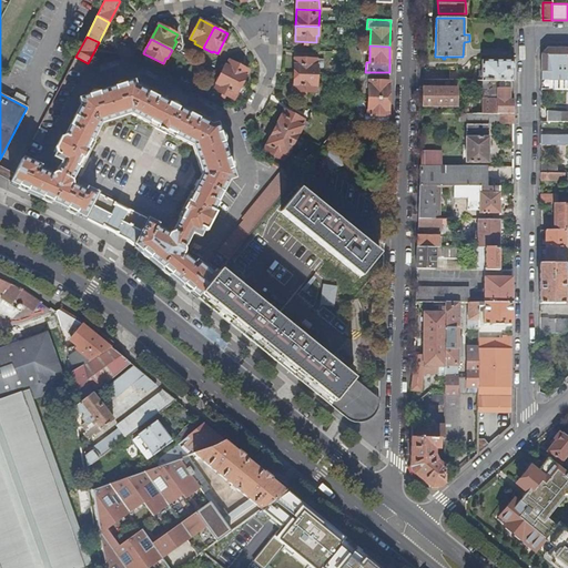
[(567,89),(567,48),(548,48),(541,53),(541,89),(567,89)]
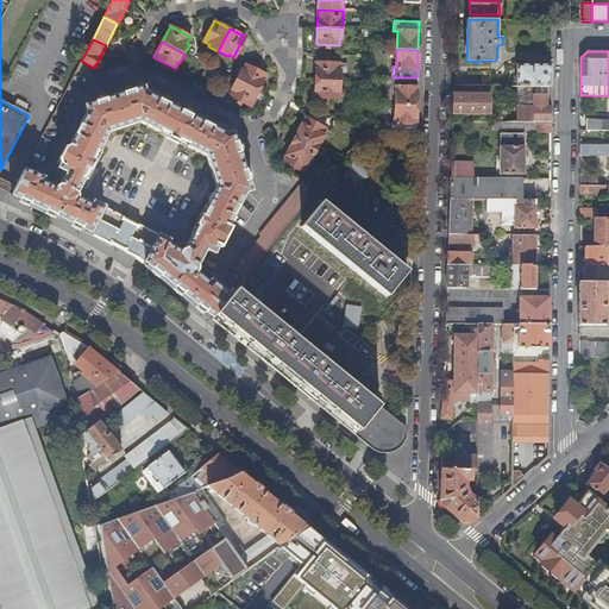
[(315,62),(315,80),(340,81),(340,70),(339,70),(339,63),(315,62)]
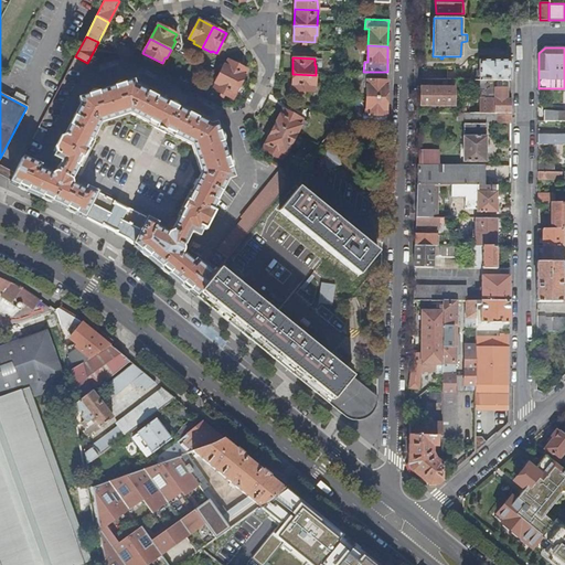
[(240,84),(247,70),(227,60),(224,66),(224,65),(220,74),(240,84)]
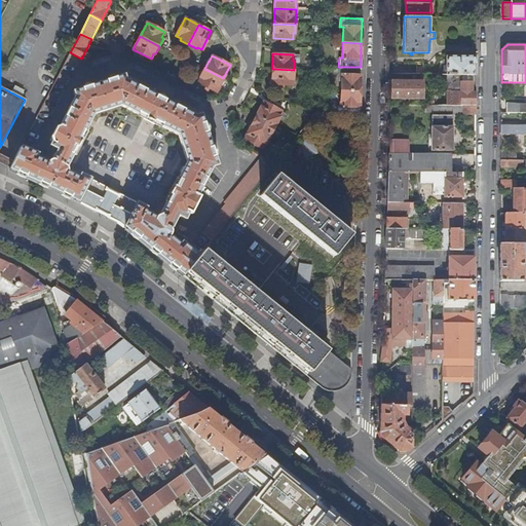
[(476,57),(446,55),(446,74),(476,74),(476,57)]
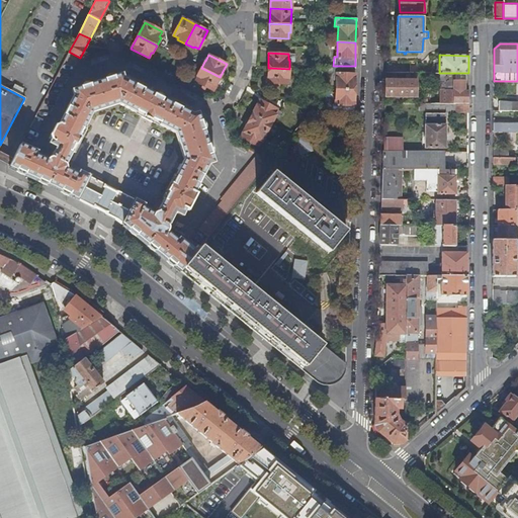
[(336,74),(335,89),(354,90),(355,66),(333,66),(333,74),(336,74)]
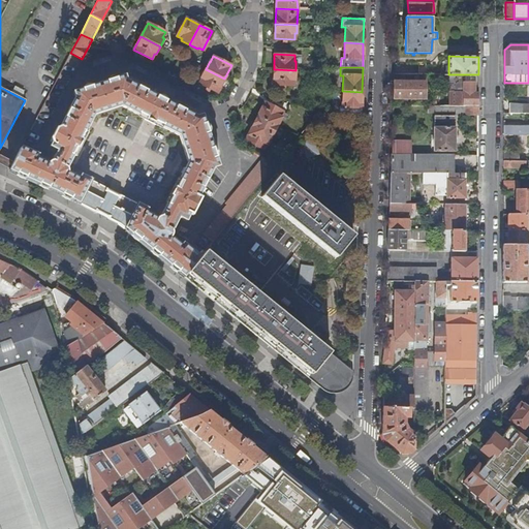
[(224,79),(206,69),(201,78),(203,78),(199,83),(217,92),(224,79)]
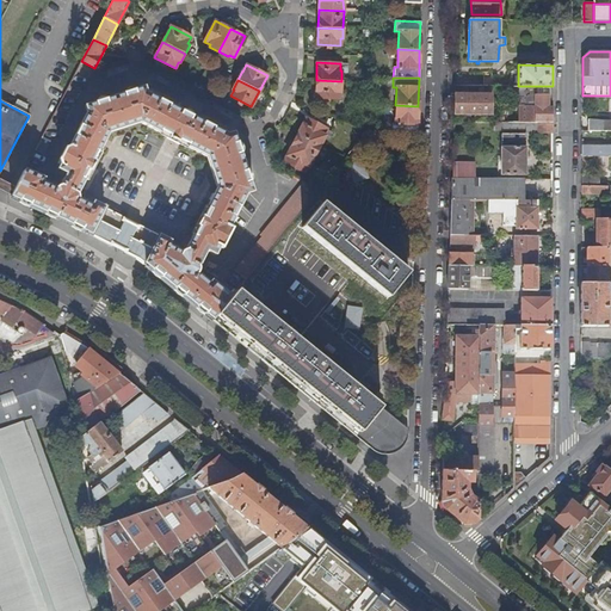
[(341,91),(341,81),(316,80),(316,98),(339,99),(339,91),(341,91)]
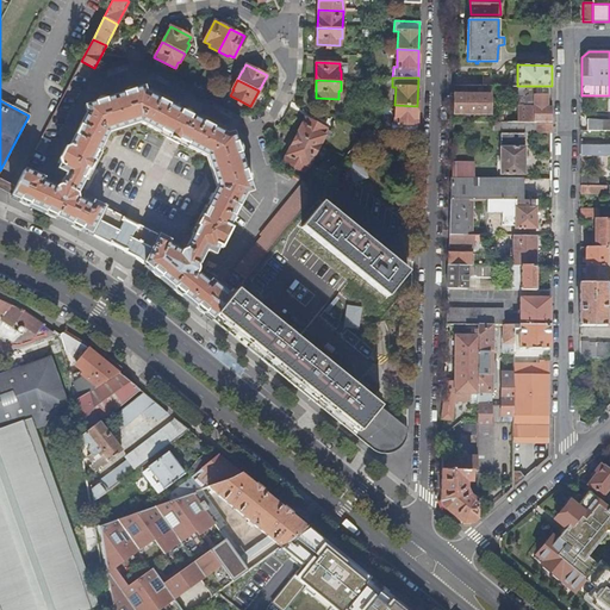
[(552,122),(552,86),(517,86),(454,85),(453,113),(490,114),(490,93),(515,93),(515,106),(506,106),(506,122),(524,122),(552,122)]
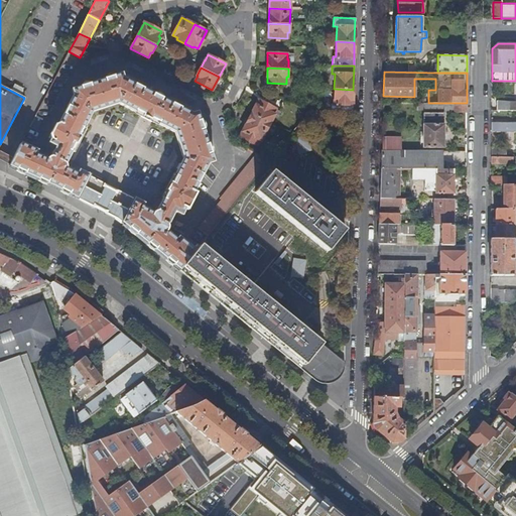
[(142,116),(153,95),(123,79),(121,74),(116,76),(73,90),(74,94),(59,123),(56,122),(49,138),(51,139),(49,142),(56,146),(54,151),(51,156),(48,158),(46,159),(35,154),(37,150),(21,144),(14,158),(11,163),(11,164),(10,164),(9,166),(45,182),(62,190),(93,207),(105,183),(80,170),(78,174),(67,169),(66,163),(69,157),(72,152),(73,153),(85,129),(84,128),(92,112),(119,104),(142,116)]
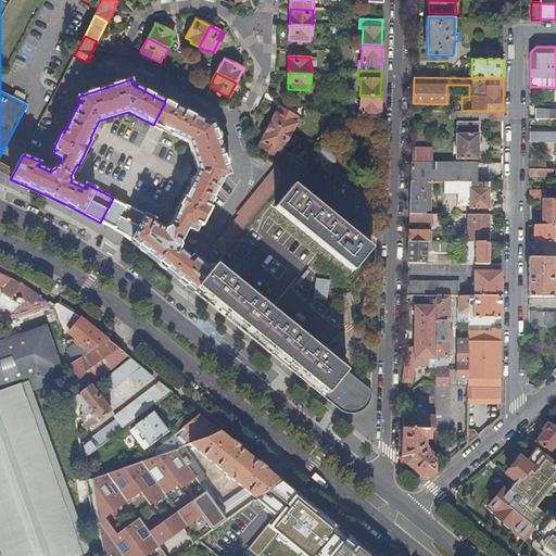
[(356,112),(356,122),(379,122),(380,97),(359,96),(359,112),(356,112)]
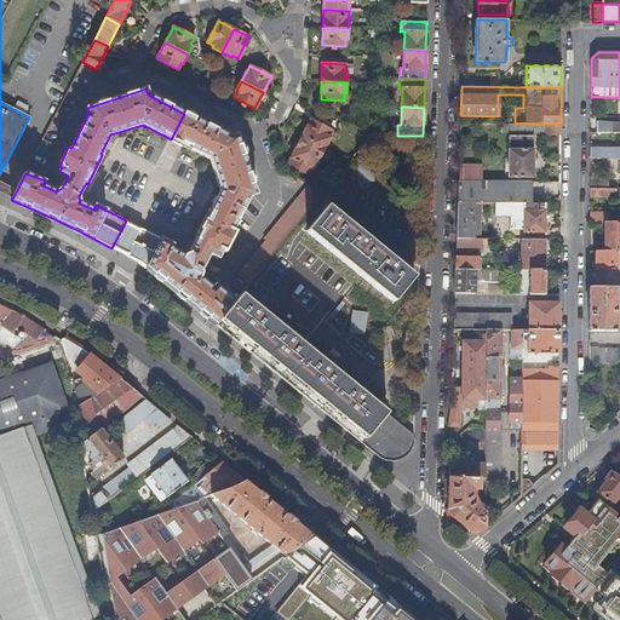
[(184,114),(171,139),(174,141),(182,144),(211,159),(220,191),(211,211),(210,210),(195,239),(196,239),(191,247),(189,253),(187,253),(184,256),(171,248),(173,245),(142,229),(135,224),(126,220),(112,248),(120,252),(128,257),(142,263),(216,325),(235,302),(214,285),(212,287),(200,277),(201,275),(202,270),(207,274),(212,264),(206,262),(208,257),(210,254),(219,258),(223,250),(225,252),(235,233),(233,231),(250,196),(256,194),(239,141),(237,136),(230,137),(194,119),(188,115),(184,114)]
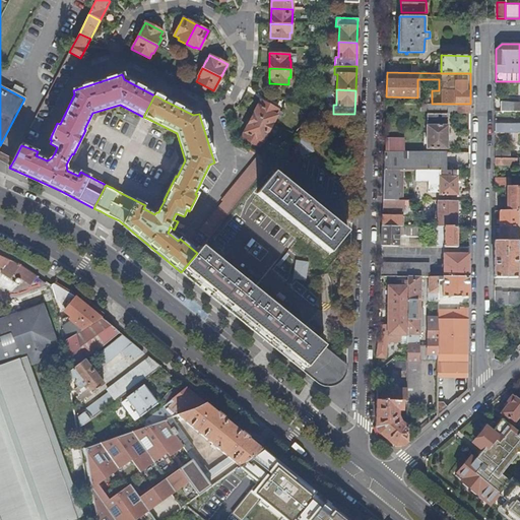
[(254,114),(272,124),(276,116),(275,115),(278,110),(260,101),(254,114)]
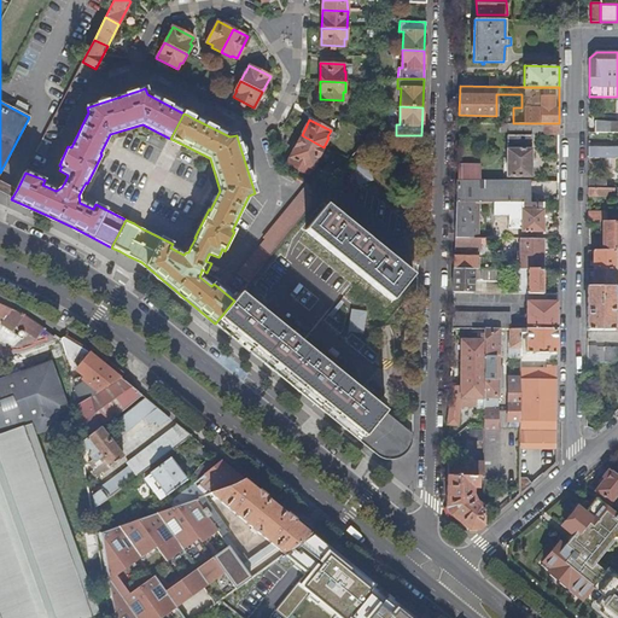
[(617,122),(595,122),(595,133),(617,133),(617,122)]
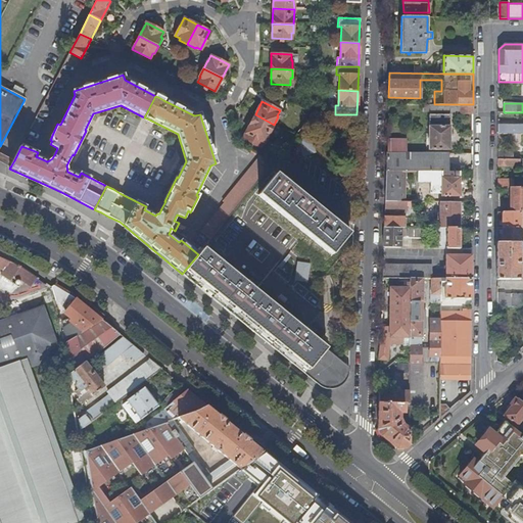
[(449,104),(434,104),(430,104),(430,112),(449,112),(449,104)]
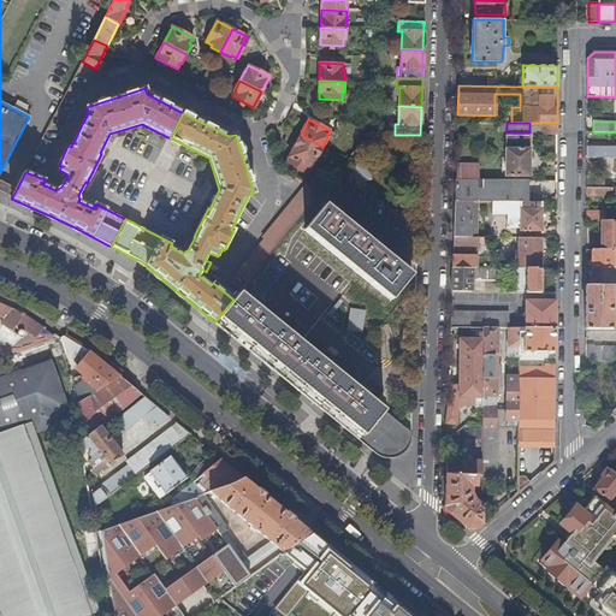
[(557,134),(557,123),(529,123),(529,132),(544,132),(544,134),(557,134)]
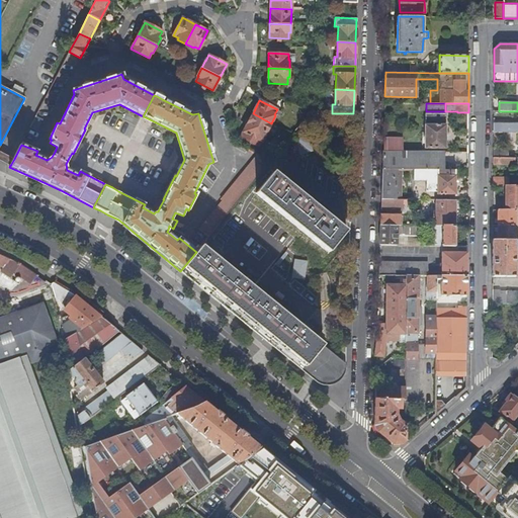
[(253,113),(247,123),(266,134),(271,123),(253,113)]
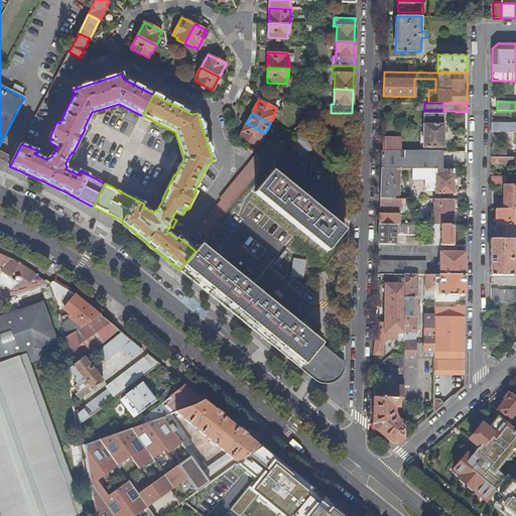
[(423,113),(422,146),(443,147),(443,113),(423,113)]
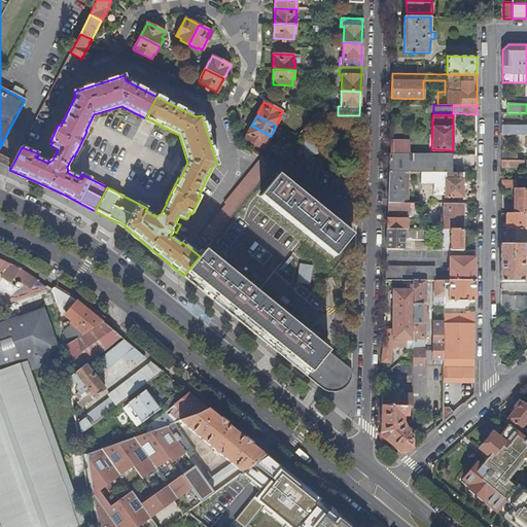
[(43,121),(36,118),(30,130),(37,134),(43,121)]
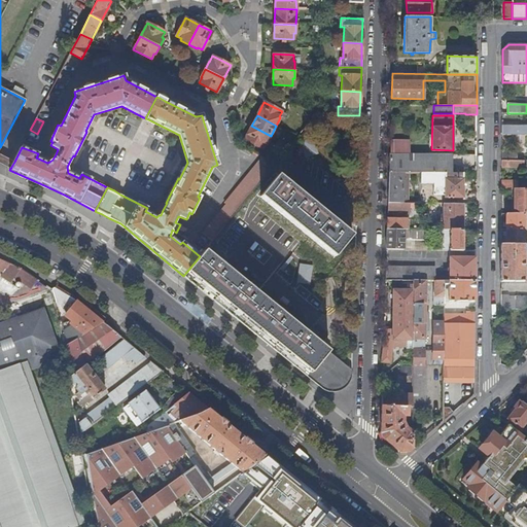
[(501,134),(526,134),(526,125),(501,126),(501,134)]
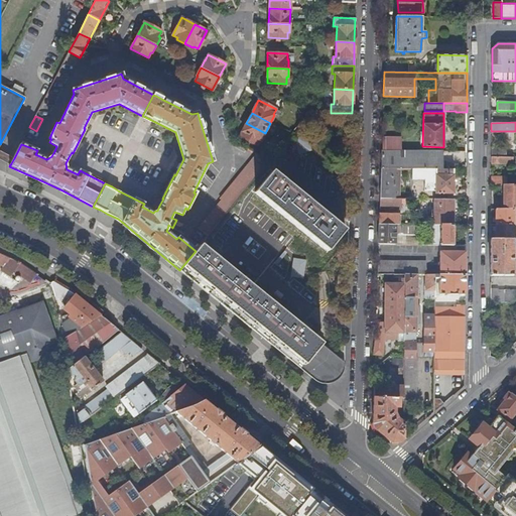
[(261,141),(265,133),(246,123),(240,136),(257,145),(260,140),(261,141)]
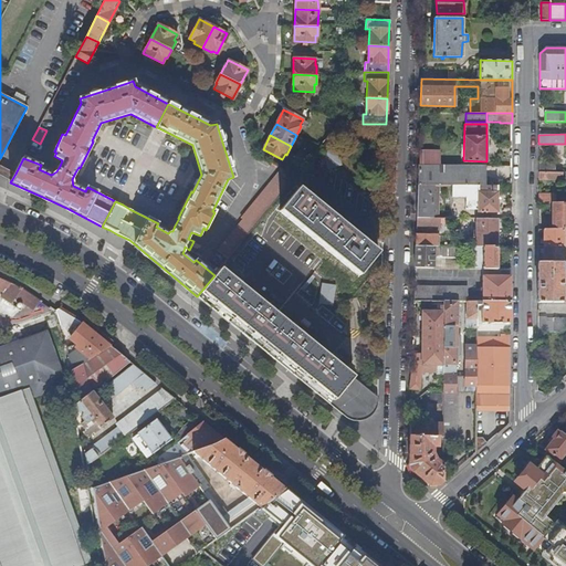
[(322,149),(320,147),(312,156),(314,158),(322,149)]
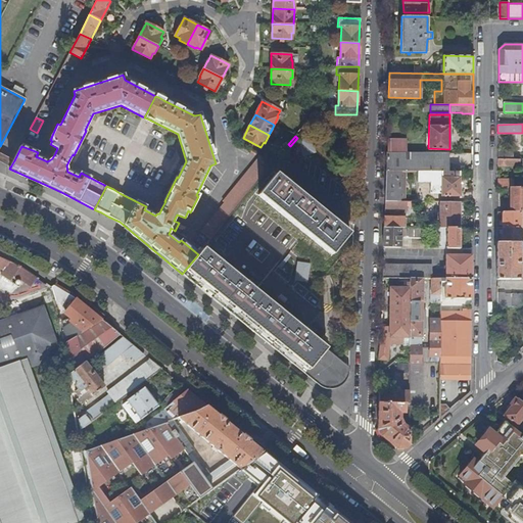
[(299,140),(304,155),(315,152),(311,137),(299,140)]
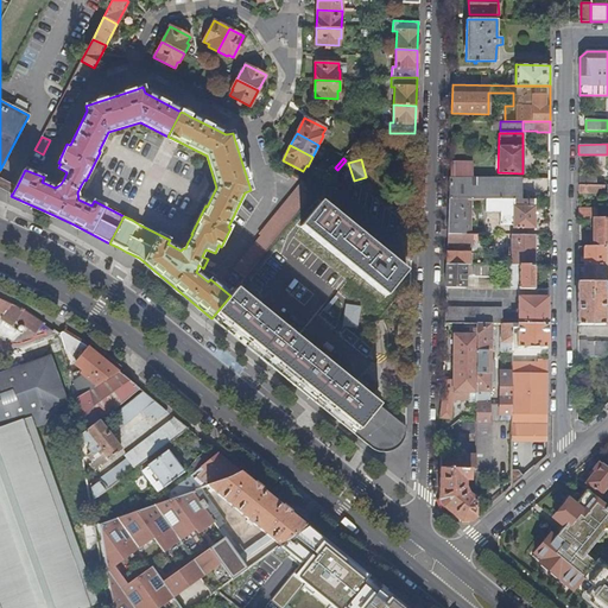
[(450,162),(450,177),(474,177),(474,163),(450,162)]
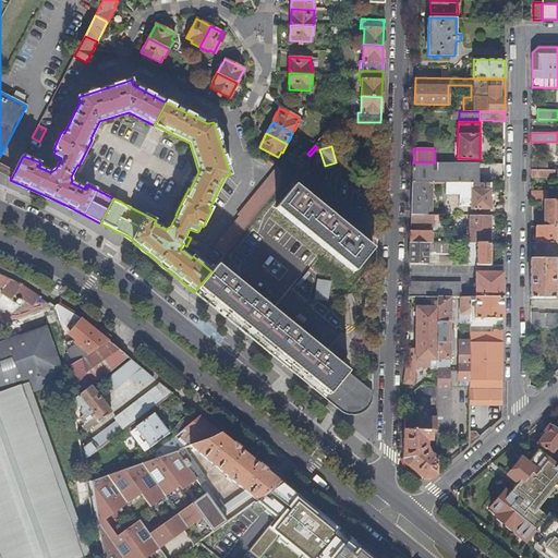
[(15,171),(0,162),(0,171),(12,177),(15,171)]
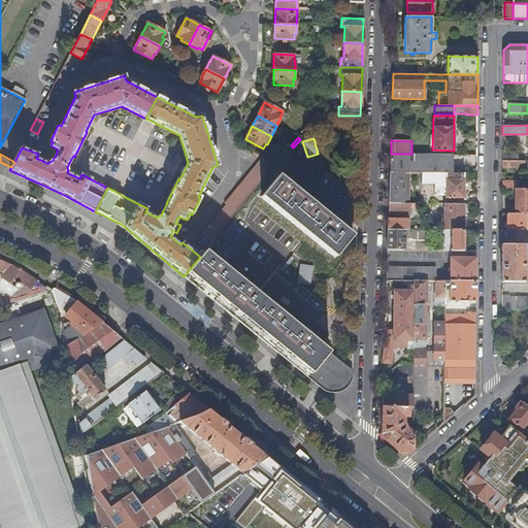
[(402,172),(446,172),(453,172),(453,154),(411,154),(391,154),(390,172),(402,172)]
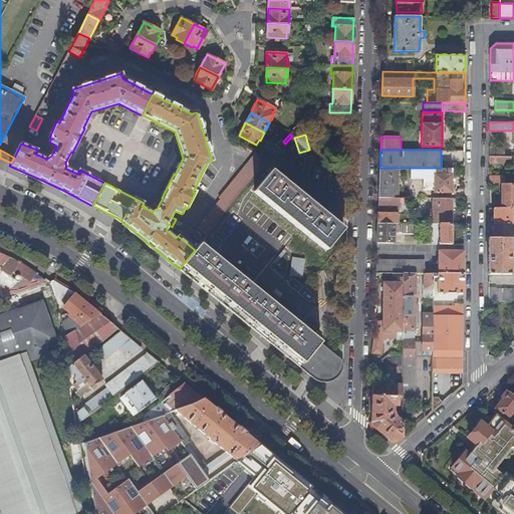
[(197,226),(207,235),(267,162),(256,153),(219,197),(221,198),(197,226)]
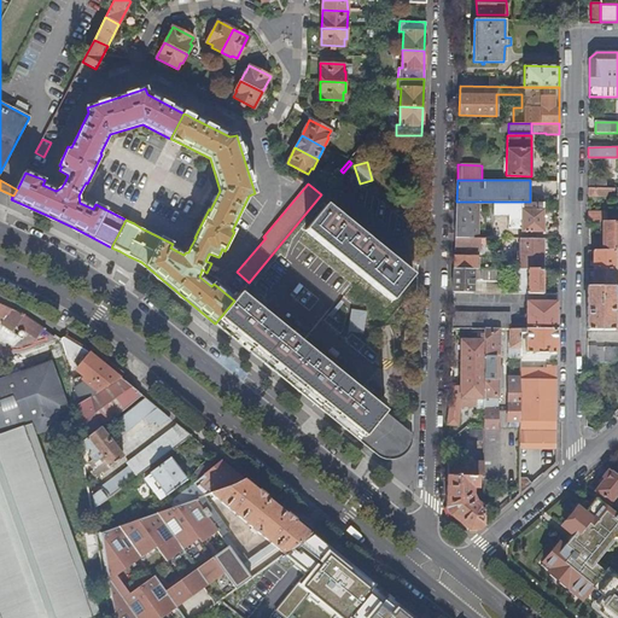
[(456,202),(455,238),(470,238),(470,223),(474,223),(474,213),(471,213),(471,202),(456,202)]
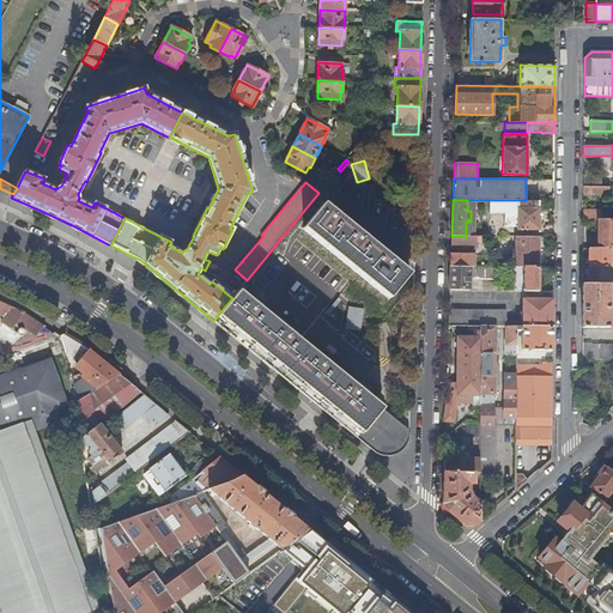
[(539,230),(539,201),(526,200),(517,200),(517,230),(539,230)]
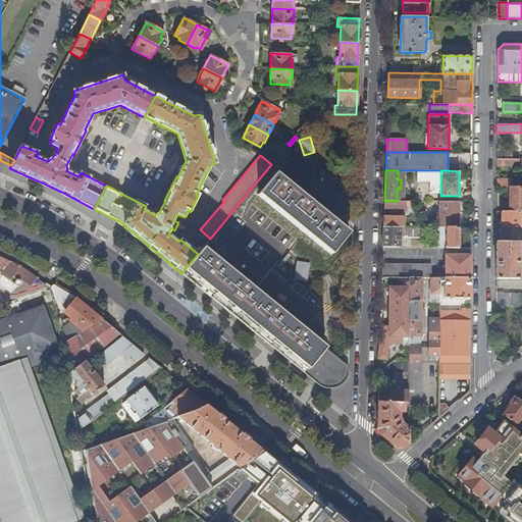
[(283,179),(275,173),(258,195),(331,254),(349,233),(343,228),(345,224),(332,215),(330,218),(318,208),(321,205),(309,196),(307,199),(295,189),(297,186),(285,176),(283,179)]
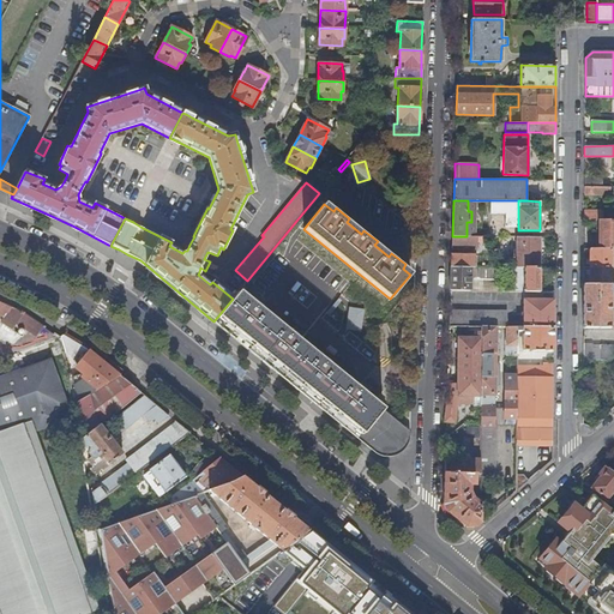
[(600,220),(600,250),(612,250),(613,248),(613,220),(601,220),(600,220)]
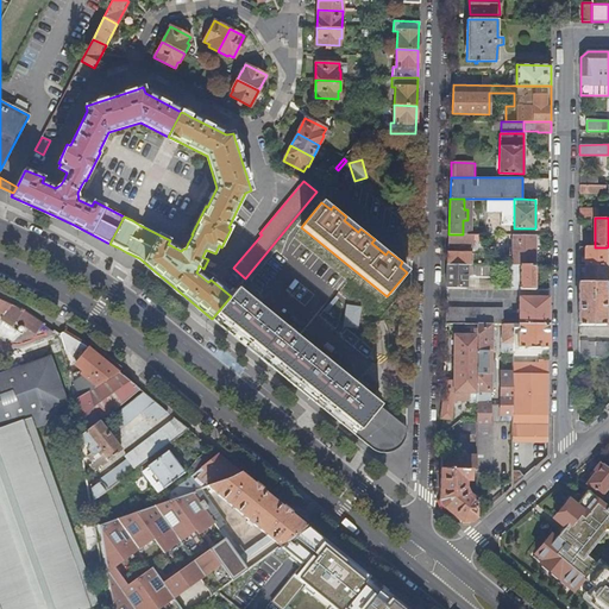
[(466,234),(463,234),(449,234),(449,244),(466,244),(466,234)]
